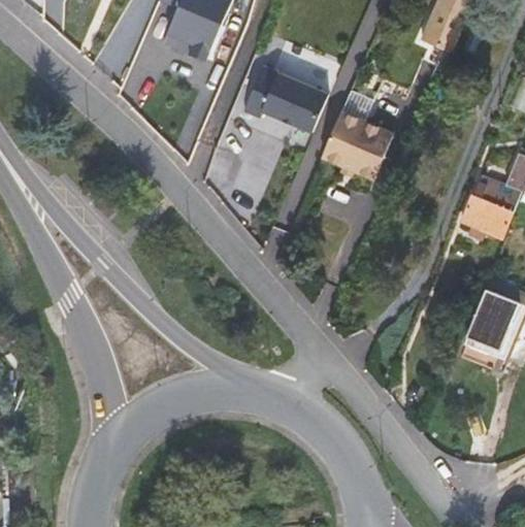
[(206,58),(231,0),(170,0),(179,4),(168,30),(194,41),(190,51),(206,58)]
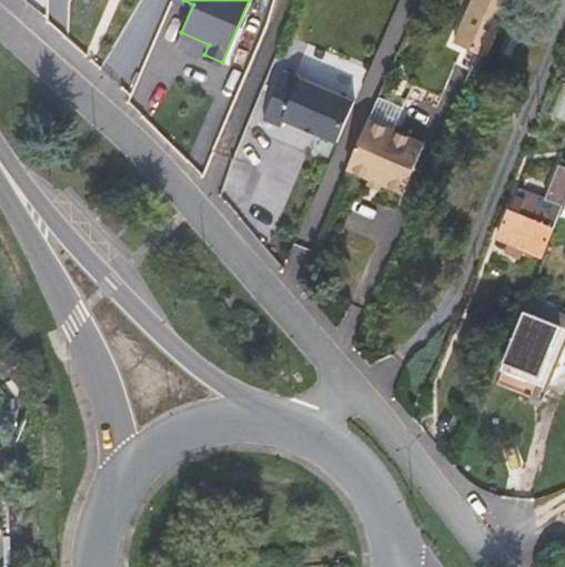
[(471,0),(447,54),(480,68),(508,0),(471,0)]
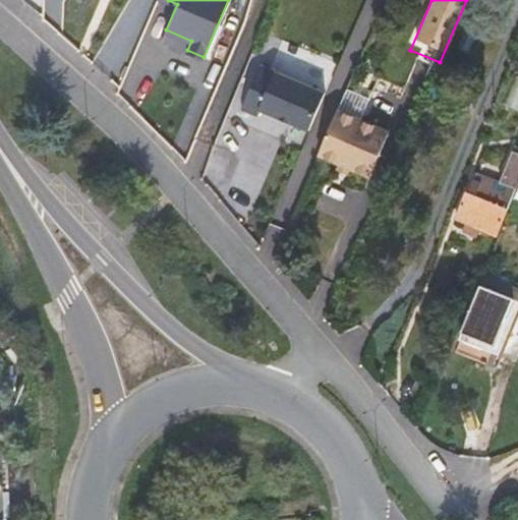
[(307,128),(324,92),(259,63),(243,101),(307,128)]
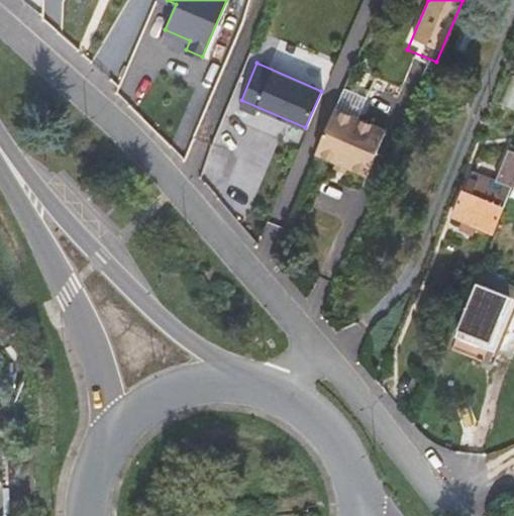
[(455,76),(434,67),(426,86),(447,95),(455,76)]
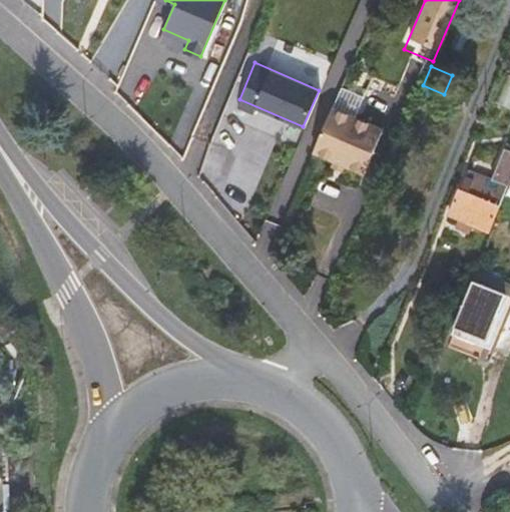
[(359,99),(337,90),(311,151),(333,160),(339,163),(342,164),(362,172),(380,130),(351,117),(359,99)]
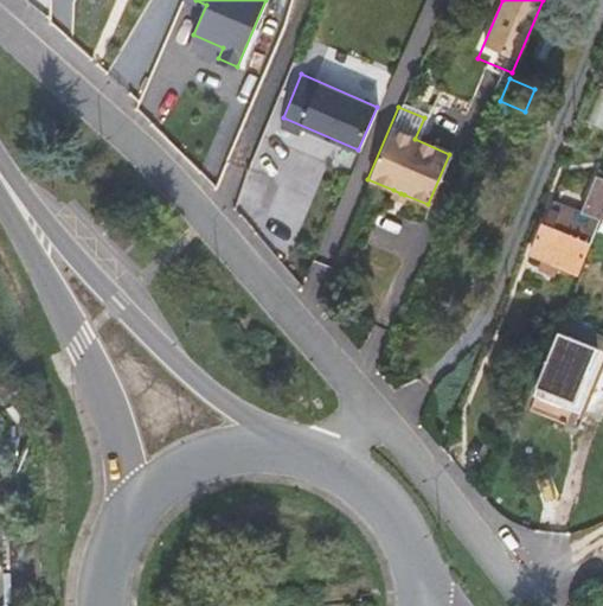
[(543,223),(539,222),(525,254),(570,274),(602,196),(602,170),(596,167),(578,210),(552,199),(543,223)]
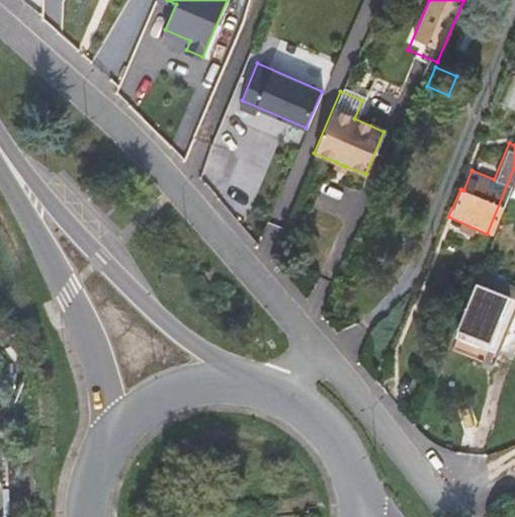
[(342,165),(336,162),(333,168),(342,171),(345,166),(342,165)]
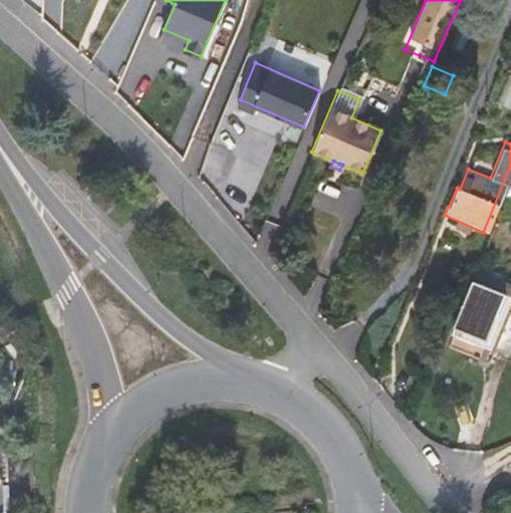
[(504,294),(510,296),(510,294),(510,284),(474,269),(469,280),(471,282),(453,327),(485,340),(504,294)]
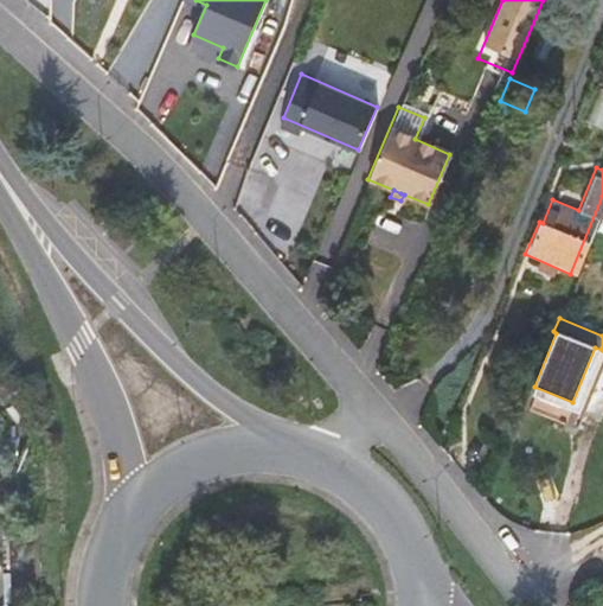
[(572,402),(534,387),(530,395),(576,415),(602,350),(595,348),(572,402)]
